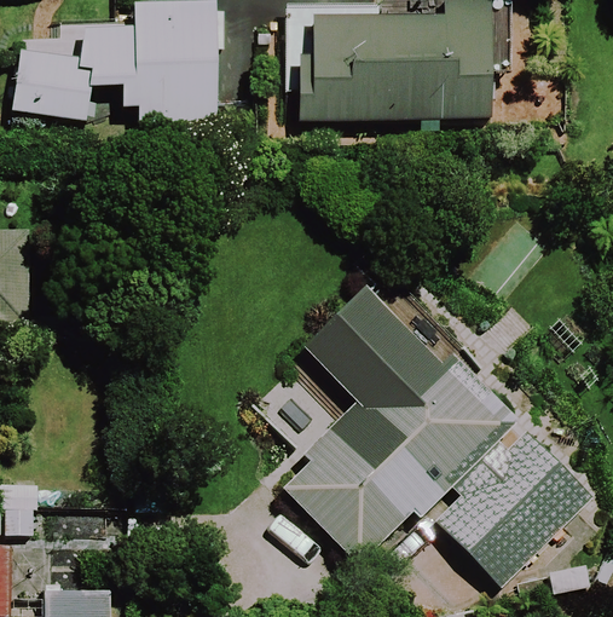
[(67,26),(67,56),(23,48),(13,108),(87,119),(93,85),(122,85),(123,104),(139,104),(139,120),(215,119),(214,0),(133,0),(133,24),(67,26)]
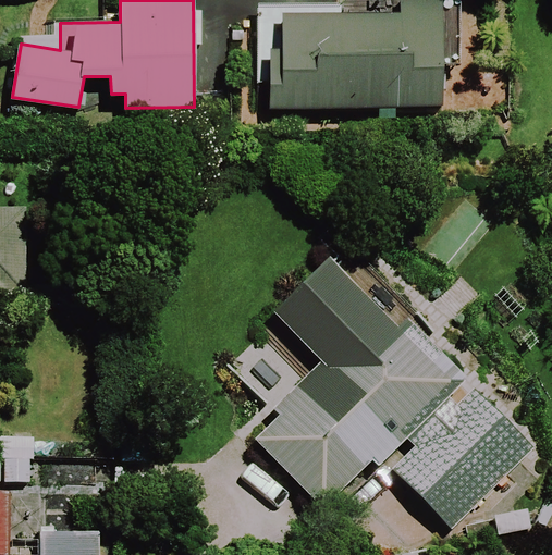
[(268,49),(269,109),(441,107),(439,0),(401,0),(402,11),(282,13),(282,49),(268,49)]
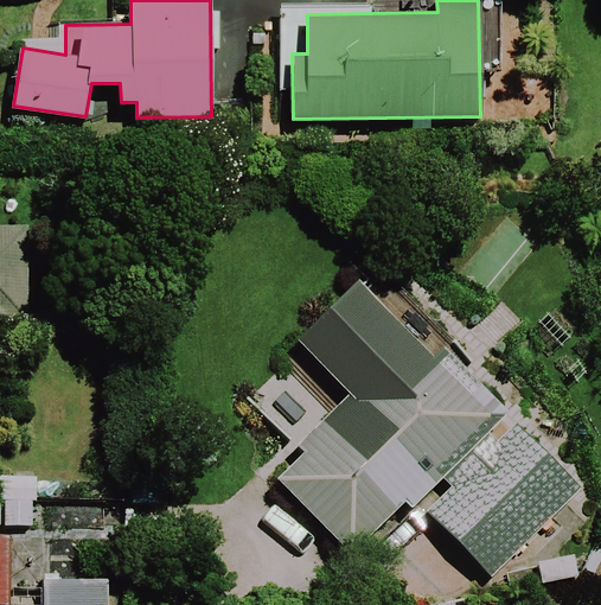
[(0,224),(0,319),(31,319),(31,225),(0,224)]
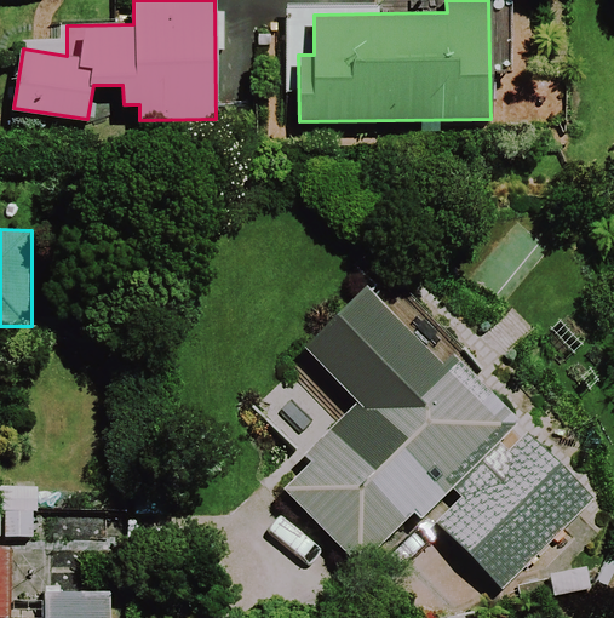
[(445,365),(368,285),(305,344),(357,400),(303,452),(311,462),(283,490),(357,566),(415,510),(422,516),(453,487),(462,496),(437,519),(503,587),(596,498),(529,430),(511,448),(503,440),(520,423),(455,355),(445,365)]
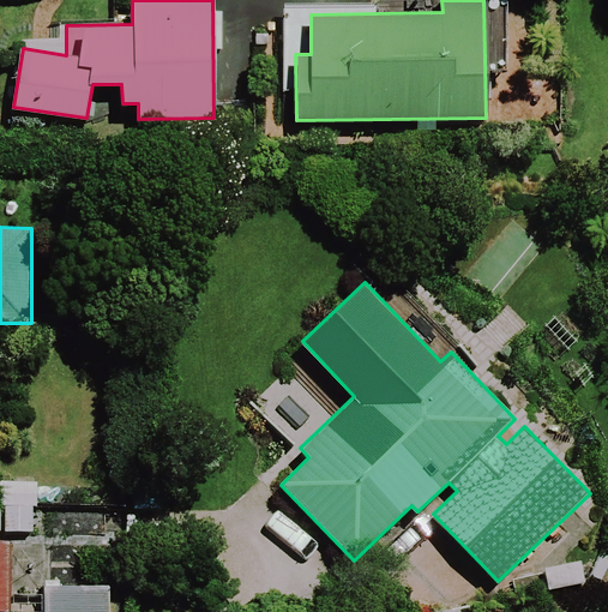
[(0,610),(13,611),(14,541),(0,540),(0,610)]
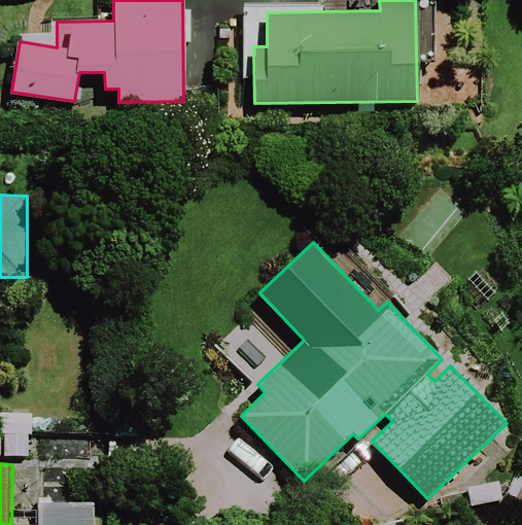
[(97,524),(98,502),(40,501),(39,524),(97,524)]
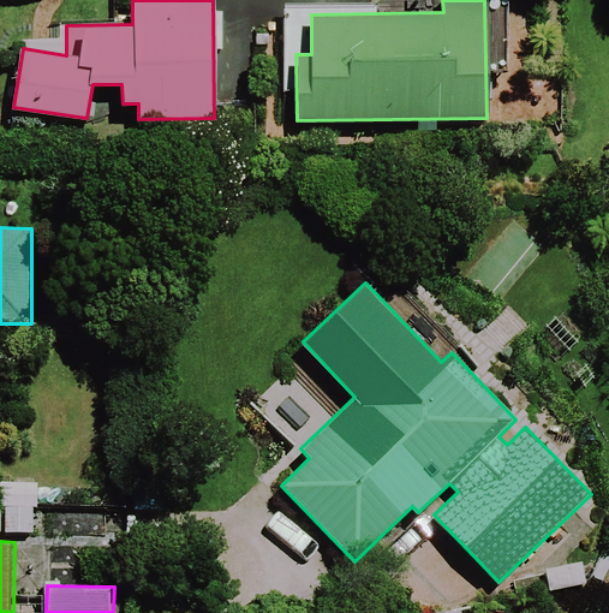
All buildings are outlined.
